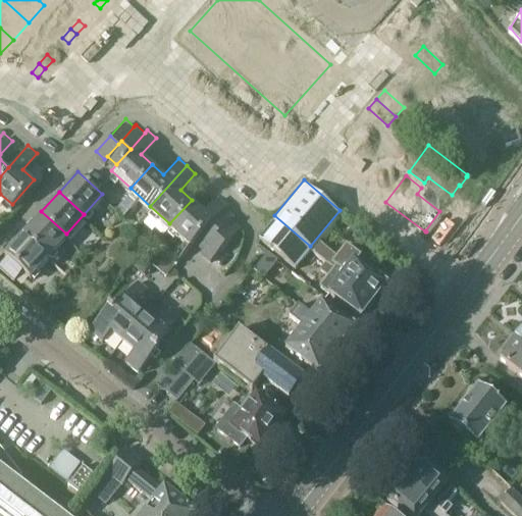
[(192,200),(169,223),(190,242),(194,237),(209,220),(223,204),(226,202),(217,194),(202,210),(192,200)]
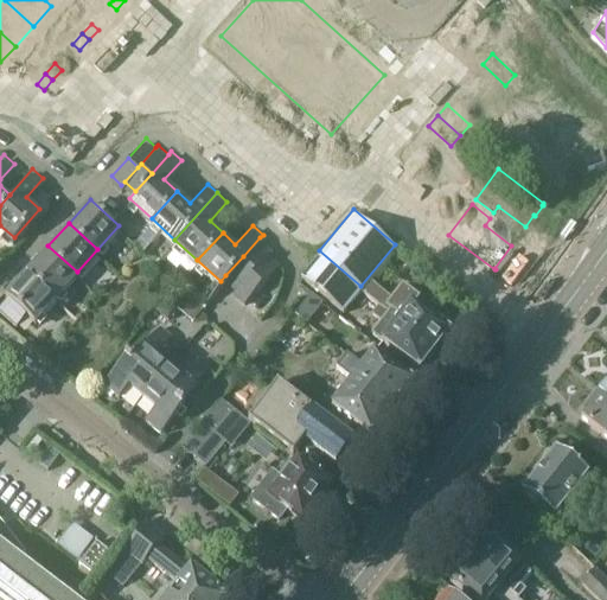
[(253,265),(267,249),(269,246),(260,237),(243,256),(253,265)]
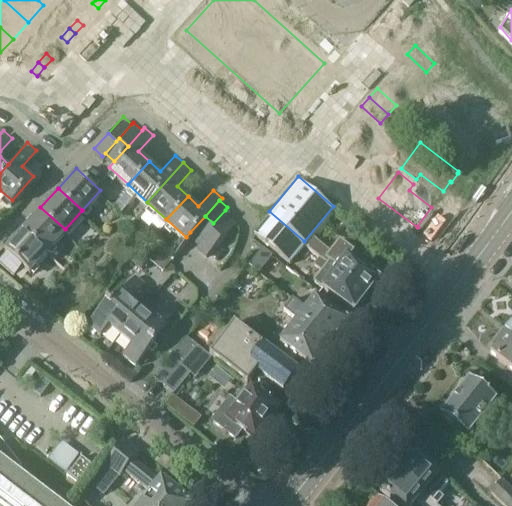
[(65,229),(40,207),(23,225),(48,247),(65,229)]
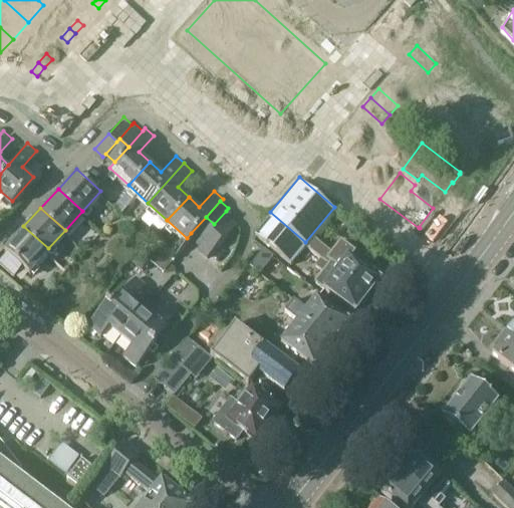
[(226,211),(214,224),(211,227),(220,235),(235,219),(226,211)]
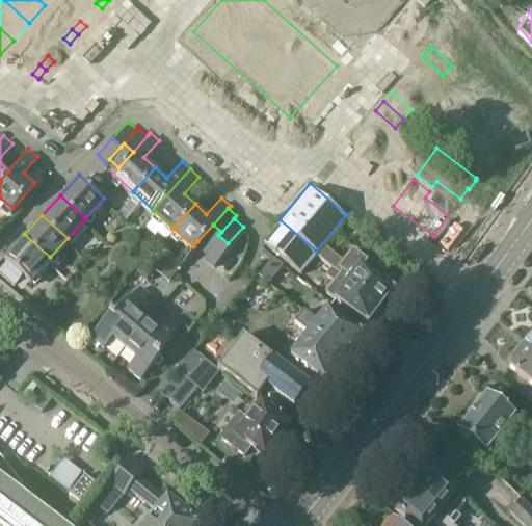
[(316,251),(280,219),(264,238),(300,269),(316,251)]
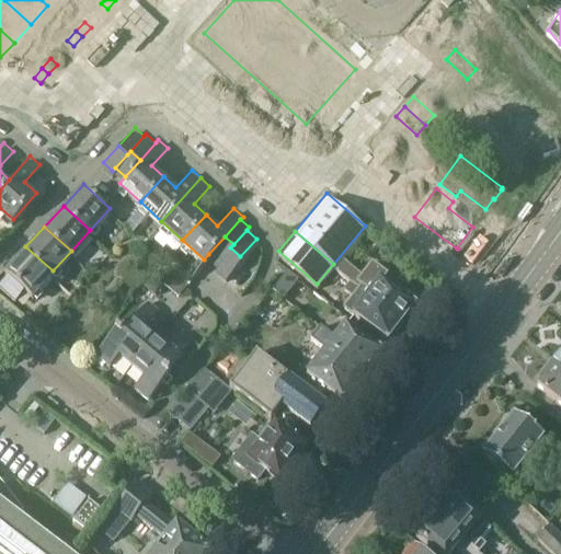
[(225,237),(208,254),(217,262),(230,247),(233,244),(225,237)]
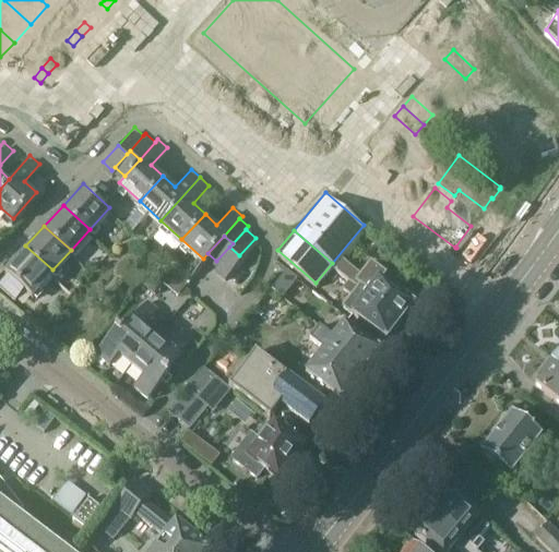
[(52,270),(25,246),(6,267),(32,292),(52,270)]
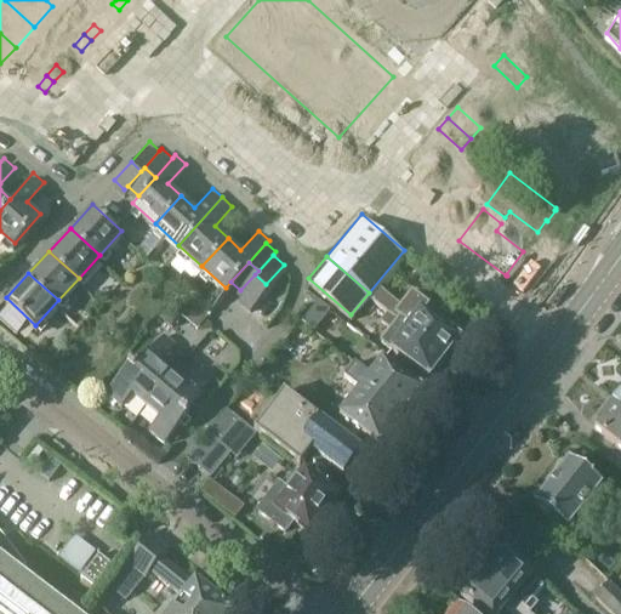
[(255,274),(240,290),(238,294),(249,305),(266,284),(255,274)]
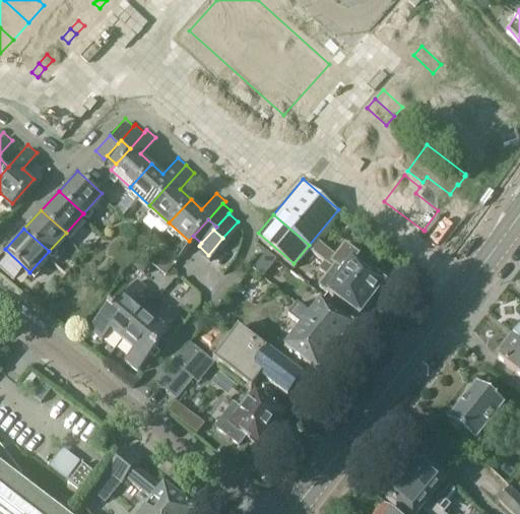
[(252,264),(252,265),(263,273),(277,255),(266,247),(252,264)]
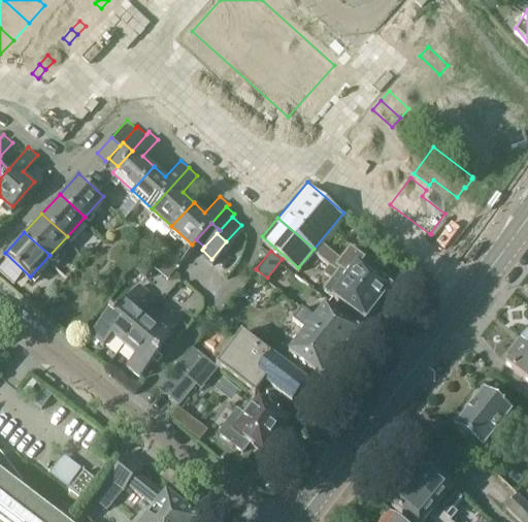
[(337,254),(330,261),(338,267),(340,264),(349,270),(345,275),(378,299),(391,284),(357,259),(356,260),(348,254),(343,259),(337,254)]
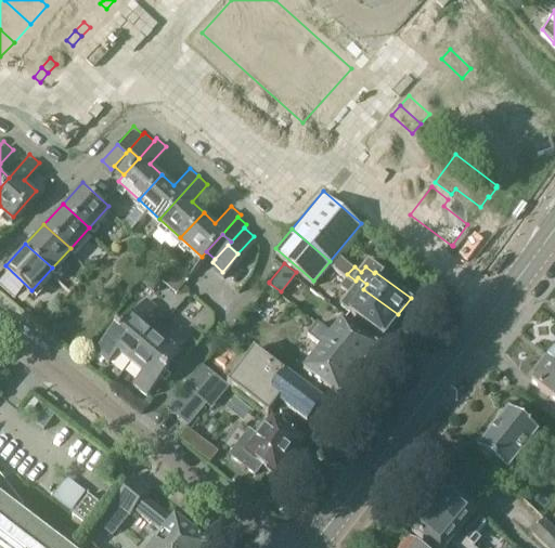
[(385,333),(398,314),(363,289),(366,284),(358,277),(356,281),(347,274),(340,283),(349,289),(340,300),(385,333)]
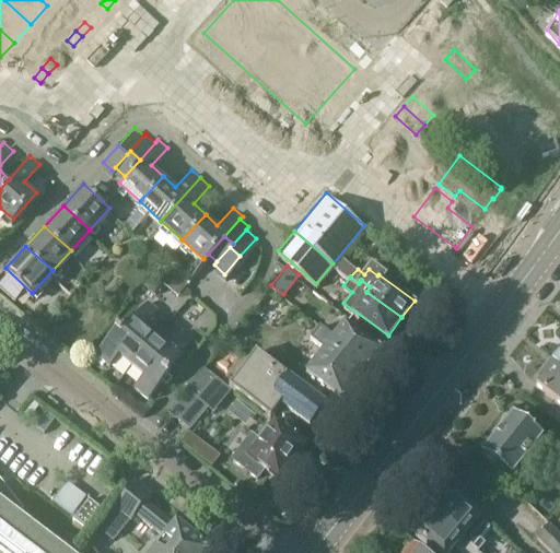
[(131,360),(154,333),(142,322),(156,305),(147,296),(120,327),(116,324),(95,349),(109,362),(119,350),(131,360)]
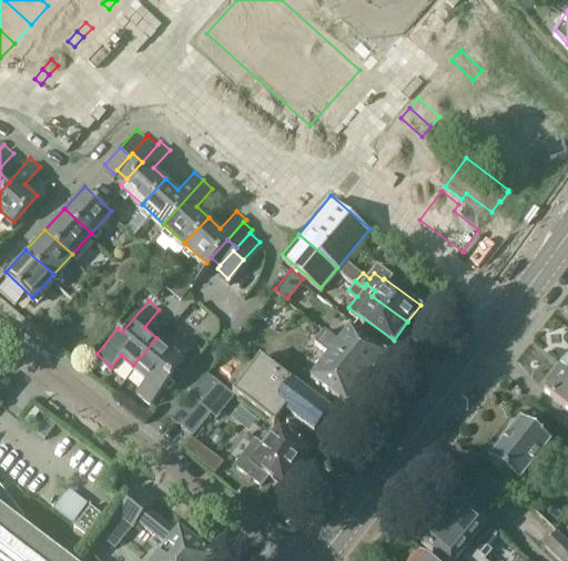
[(333,342),(332,343),(367,370),(383,349),(347,323),(338,335),(324,324),(318,330),(333,342)]
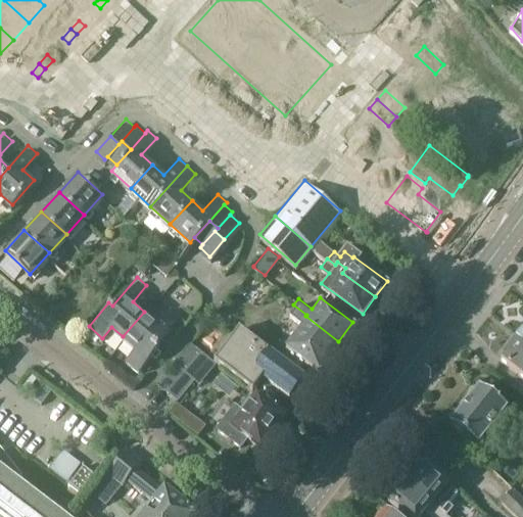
[(144,312),(123,336),(134,346),(125,357),(138,369),(158,344),(154,341),(179,313),(170,304),(155,322),(144,312)]
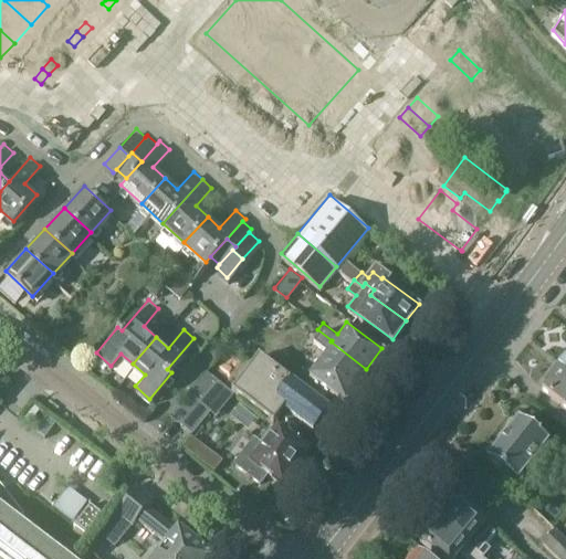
[(290,373),(325,400),(333,390),(344,399),(366,369),(331,341),(310,370),(299,362),(290,373)]
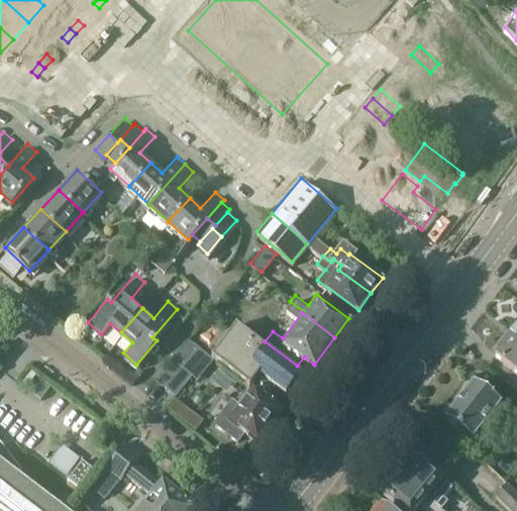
[(297,366),(265,341),(265,342),(235,320),(210,352),(248,382),(259,369),(264,373),(261,378),(270,385),(273,379),(285,388),(300,369),(296,366),(297,366)]
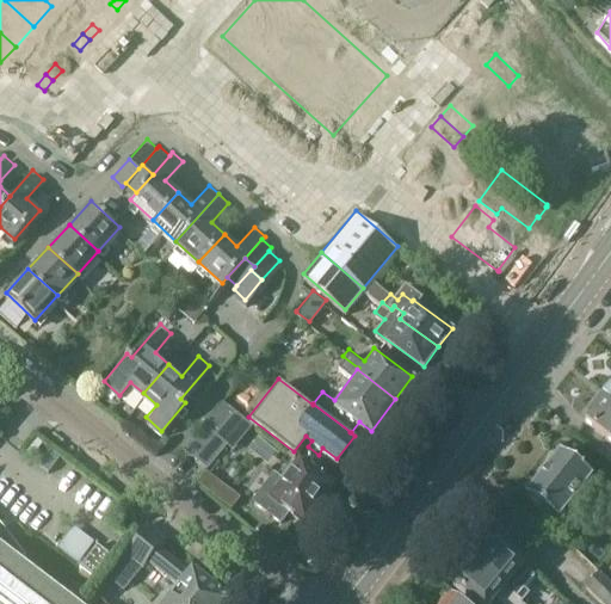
[(610,395),(604,392),(585,415),(610,436),(610,395)]
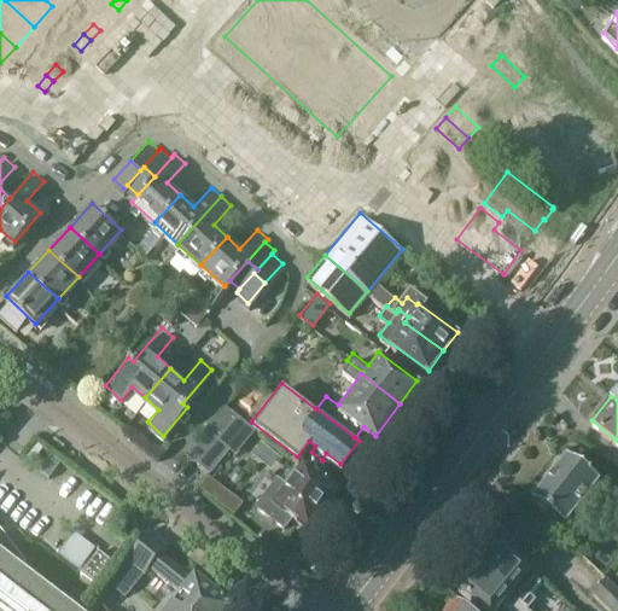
[(210,470),(231,446),(221,437),(238,417),(223,403),(186,449),(210,470)]
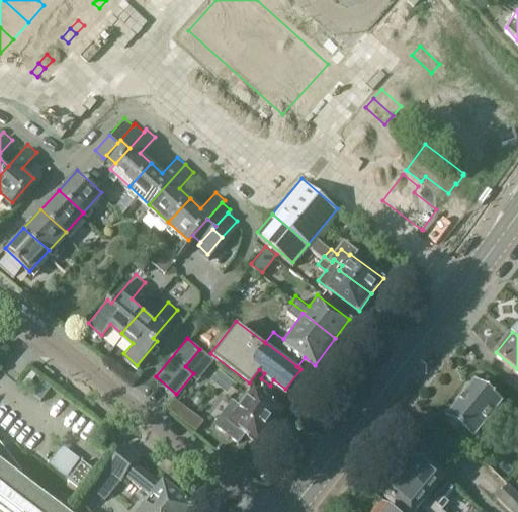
[(473,436),(501,401),(473,379),(446,415),(473,436)]
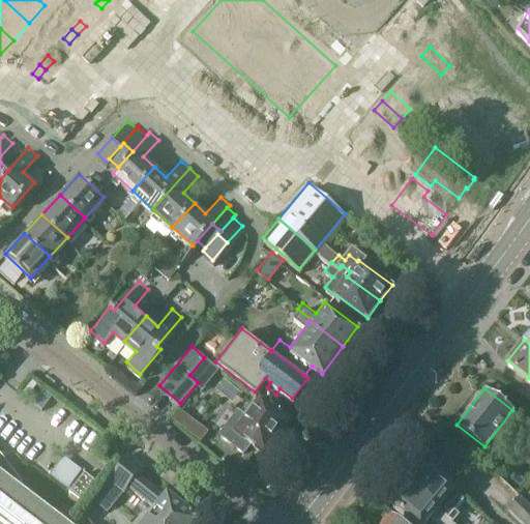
[(243,447),(249,439),(264,450),(289,416),(260,395),(245,413),(237,407),(219,430),(243,447)]
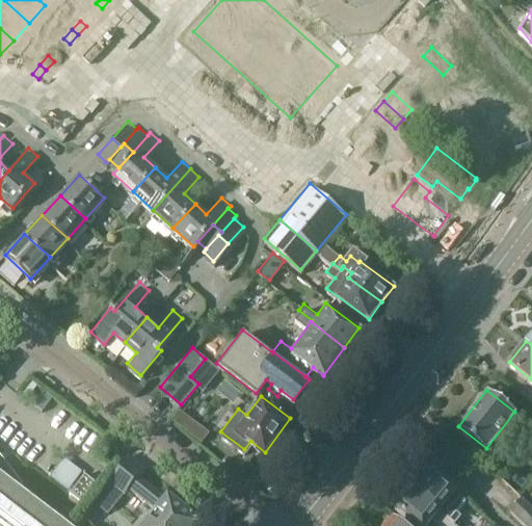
[(21,475),(0,447),(0,525),(70,525),(21,485),(22,481),(23,478),(21,475)]
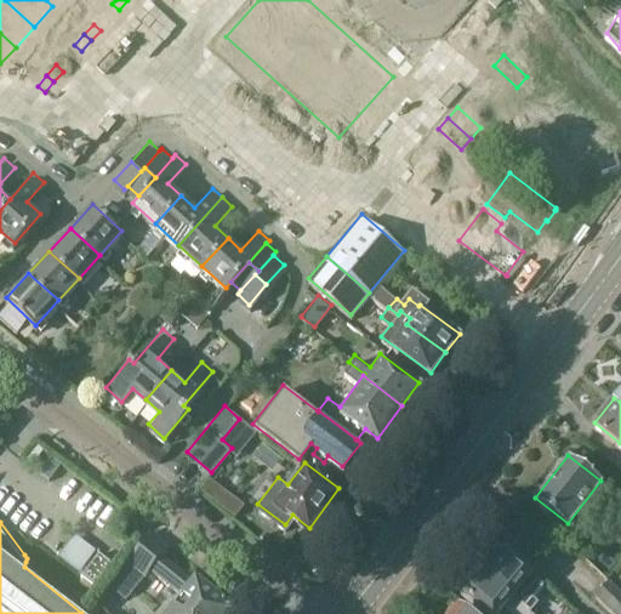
[(60,552),(83,566),(97,541),(74,528),(60,552)]
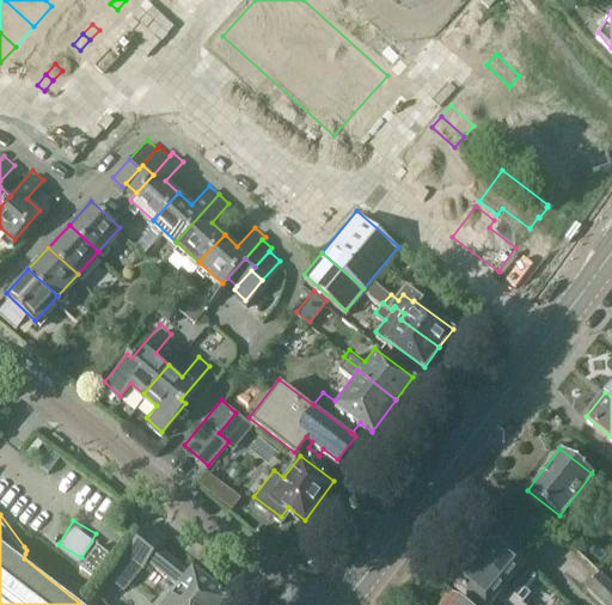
[(147,523),(139,535),(124,551),(142,566),(148,560),(178,584),(160,604),(230,604),(232,603),(233,600),(160,544),(165,537),(147,523)]
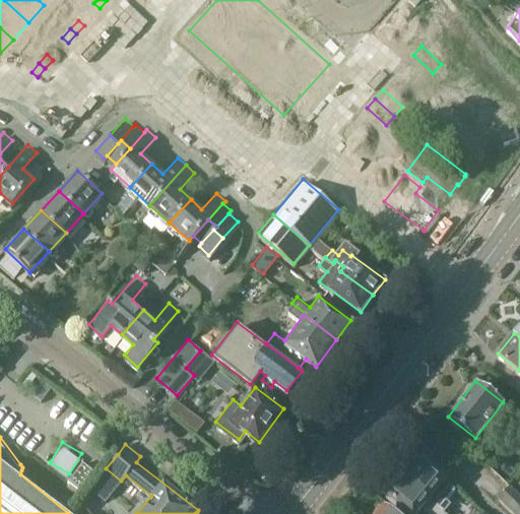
[(417,455),(401,474),(447,512),(449,509),(447,507),(451,502),(447,498),(455,488),(417,455)]
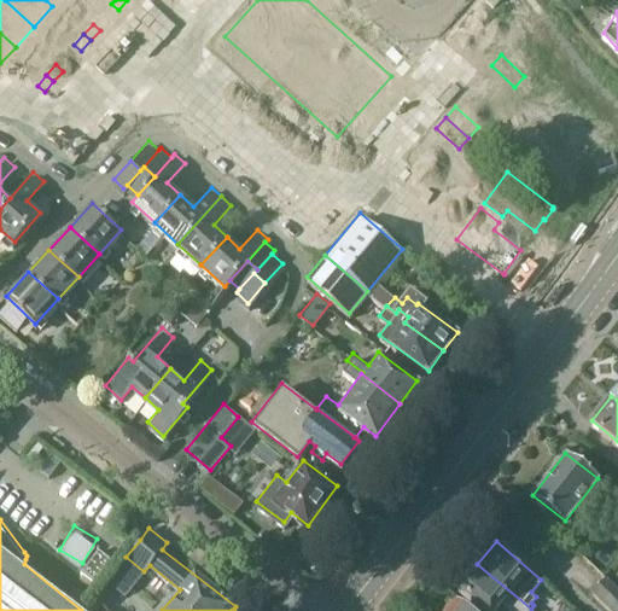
[(86,571),(99,582),(116,559),(103,548),(86,571)]
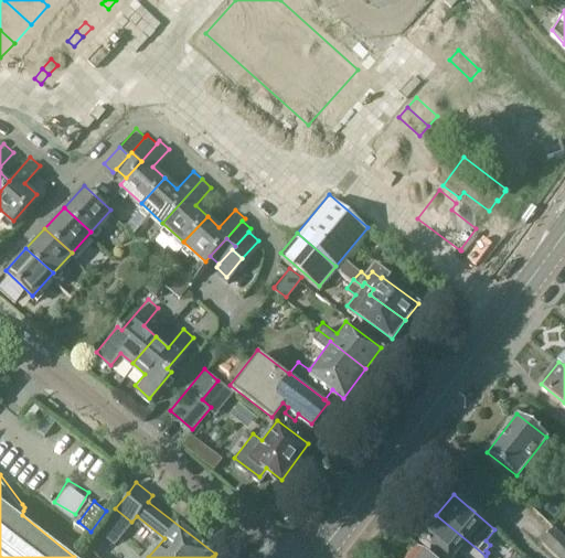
[(484,557),(487,557),(486,556),(436,515),(419,535),(447,557),(458,557),(465,551),(471,557),(484,557)]
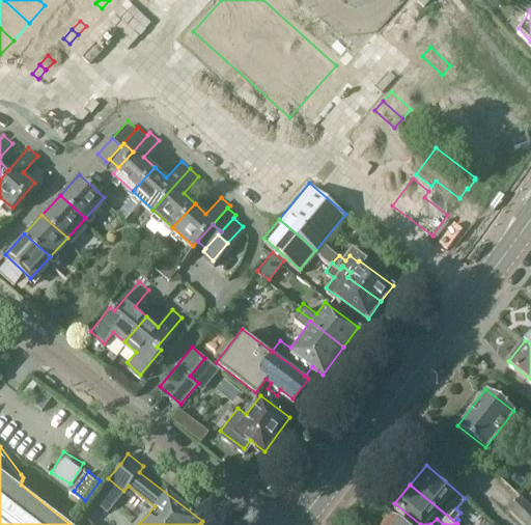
[(507,506),(526,524),(530,524),(530,502),(521,493),(507,506)]
